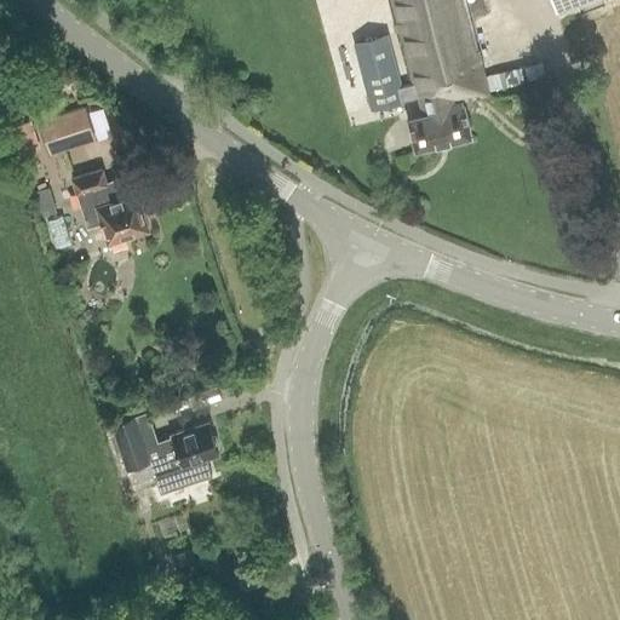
[(464,0),(389,0),(414,97),(418,97),(423,115),(408,118),(415,149),(471,136),(463,99),(488,93),(464,0)]
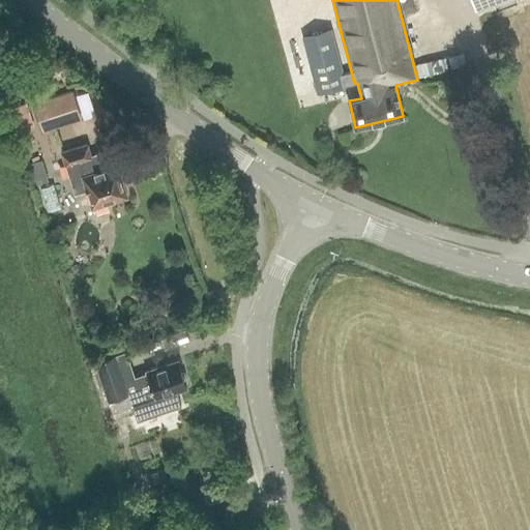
[(473,0),(477,9),(503,0),(473,0)]
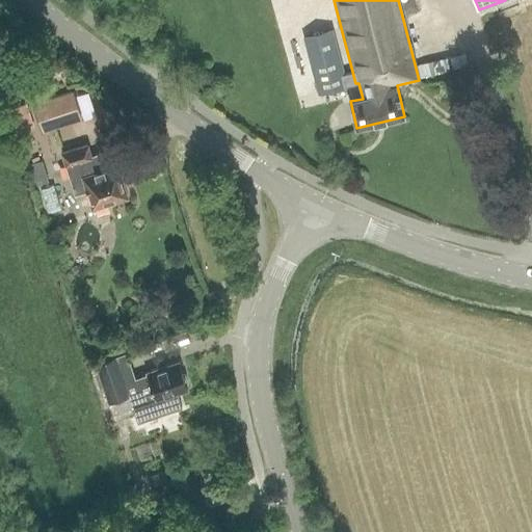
[(319,92),(347,85),(333,29),(304,37),(319,92)]
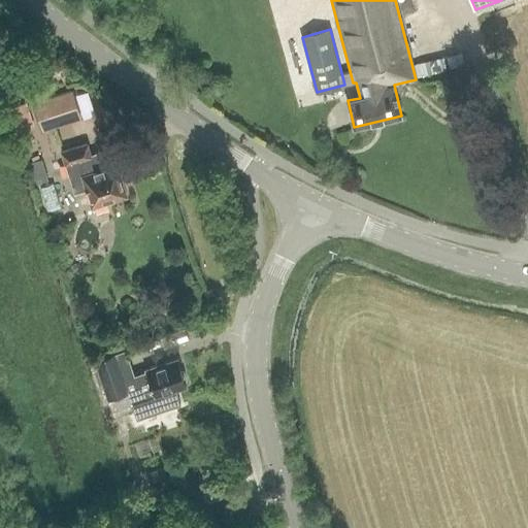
[(461,54),(416,65),(419,76),(464,65),(461,54)]
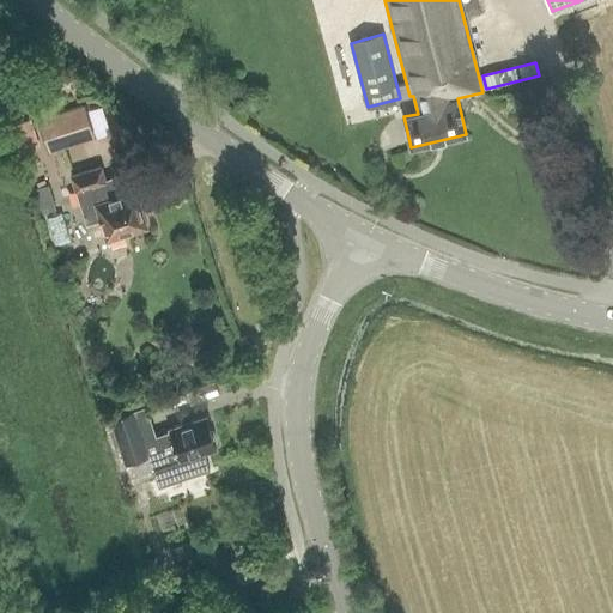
[(47,117),(58,150),(104,133),(93,102),(47,117)]
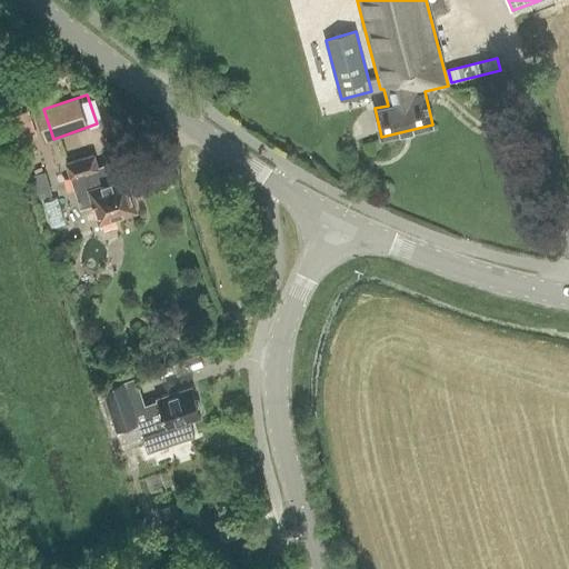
[(29,109),(8,116),(15,133),(35,127),(29,109)]
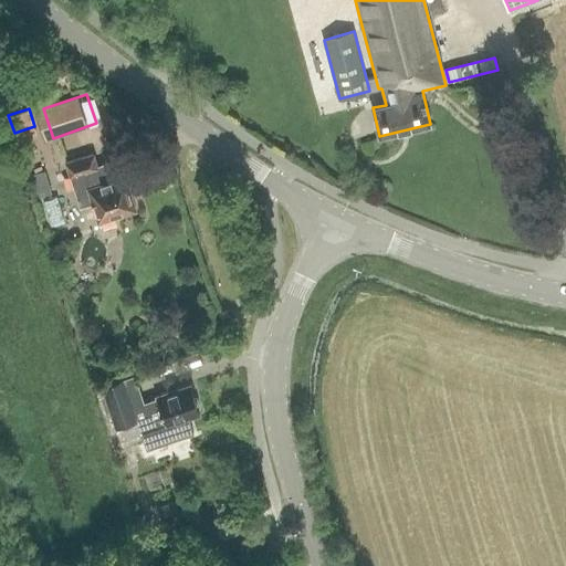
[(135,209),(125,178),(113,181),(112,179),(103,182),(98,168),(94,154),(66,163),(81,207),(94,202),(100,220),(135,209)]
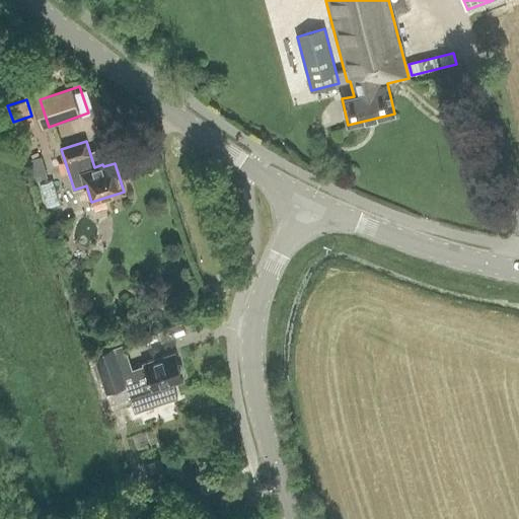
[(113,347),(96,352),(109,390),(128,384),(113,347)]
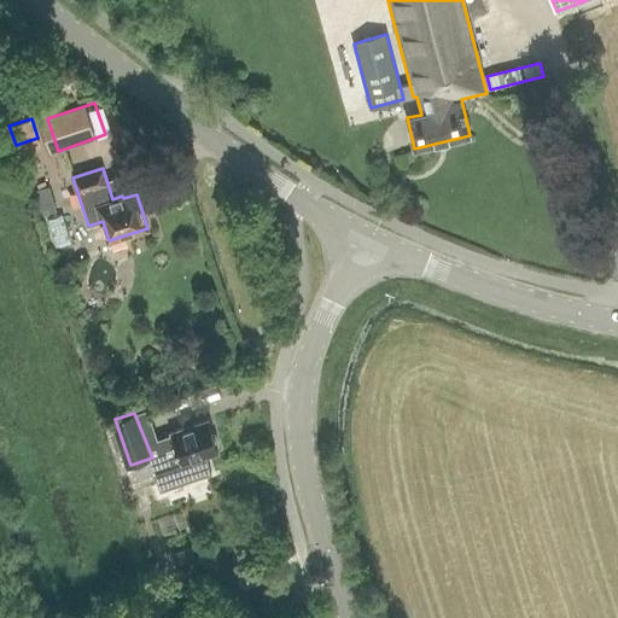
[(158,456),(153,467),(161,490),(213,472),(207,454),(219,450),(209,420),(185,429),(184,427),(170,431),(172,435),(158,439),(163,455),(158,456)]
